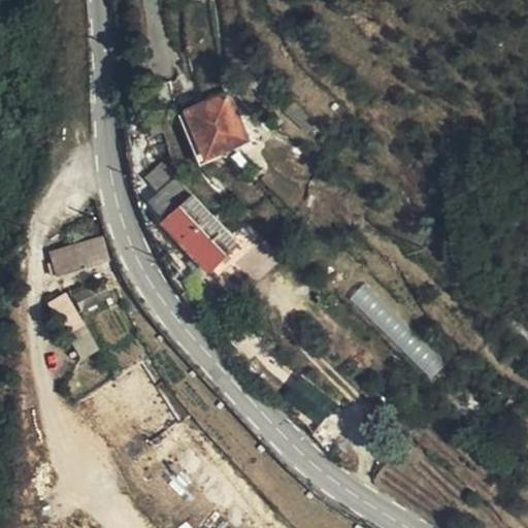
[(193,85),(186,59),(172,62),(179,89),(193,85)]
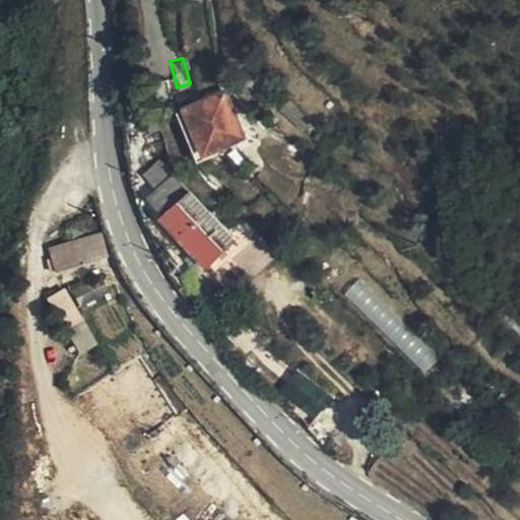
[(262,117),(245,71),(196,90),(215,136),(262,117)]
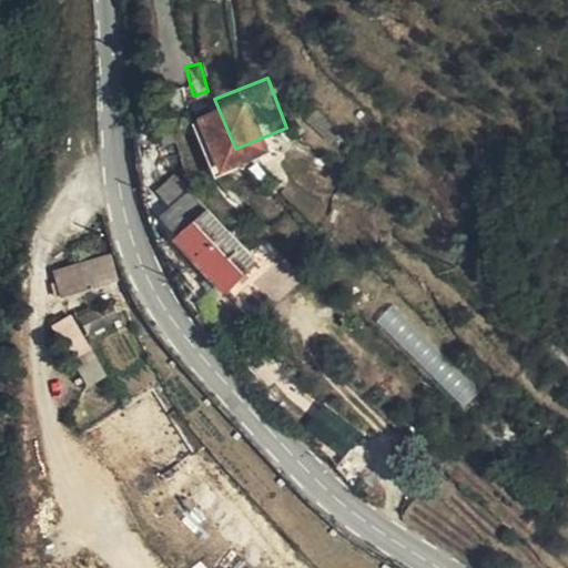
[(171,171),(188,184),(206,162),(190,149),(171,171)]
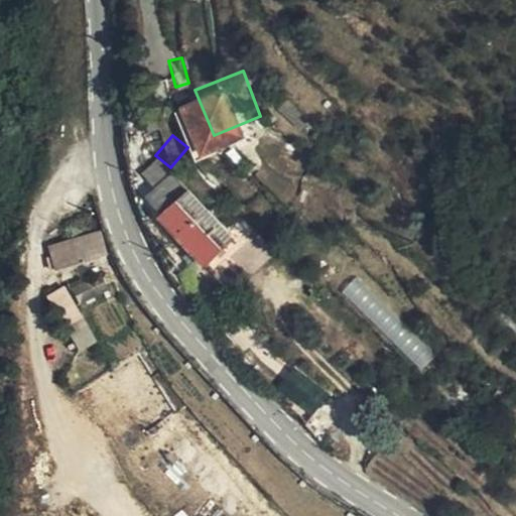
[(163,176),(181,192),(207,162),(188,146),(187,147),(170,167),(163,176)]
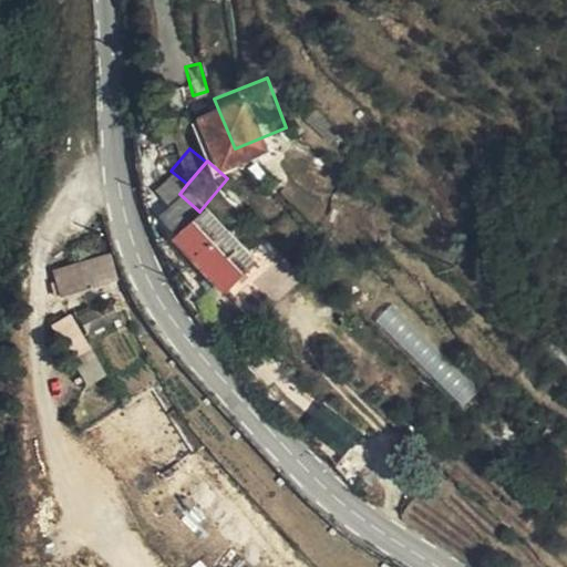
[(227,178),(199,212),(196,215),(219,234),(250,198),(227,178)]
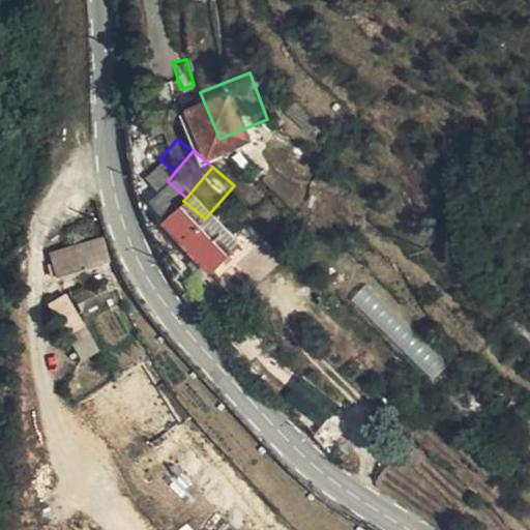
[(205,218),(216,228),(226,216),(230,219),(248,199),(234,185),(205,218)]
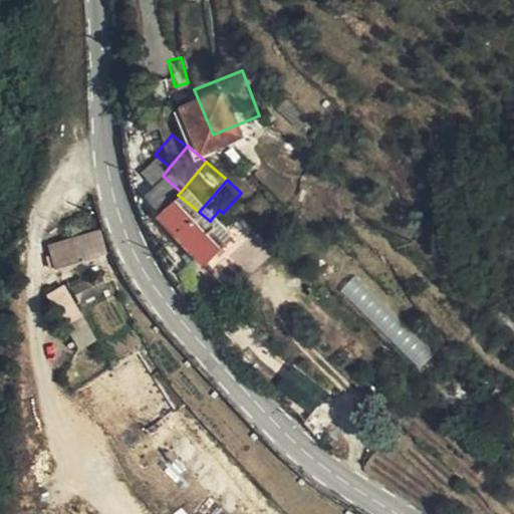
[(257,206),(244,195),(241,193),(223,213),(219,210),(210,221),(231,238),(257,206)]
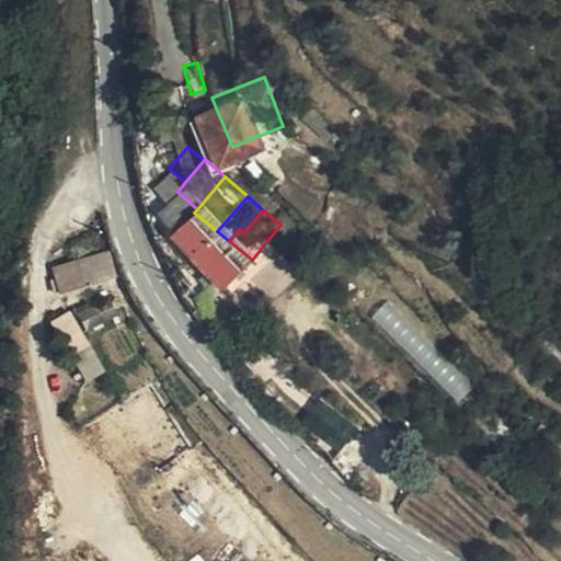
[(109,253),(54,266),(58,281),(52,282),(55,292),(116,275),(109,253)]
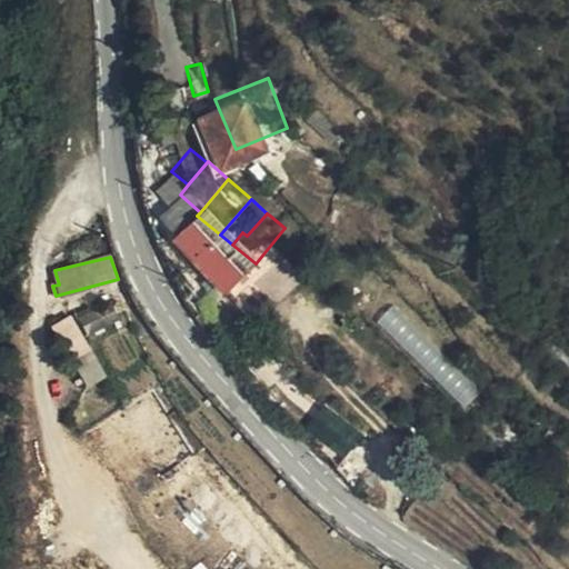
[(92,299),(76,308),(92,337),(108,328),(92,299)]
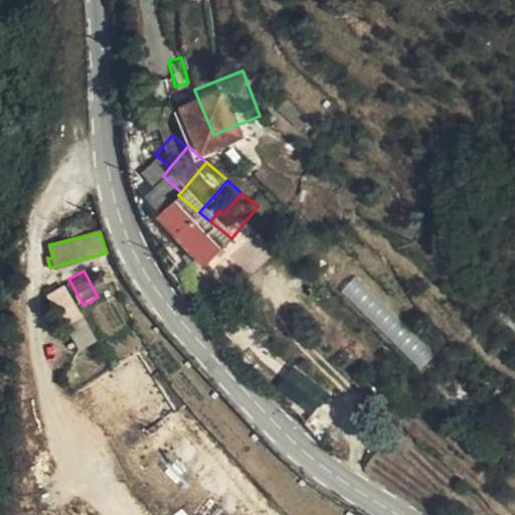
[(355,277),(343,289),(418,368),(431,357),(355,277)]
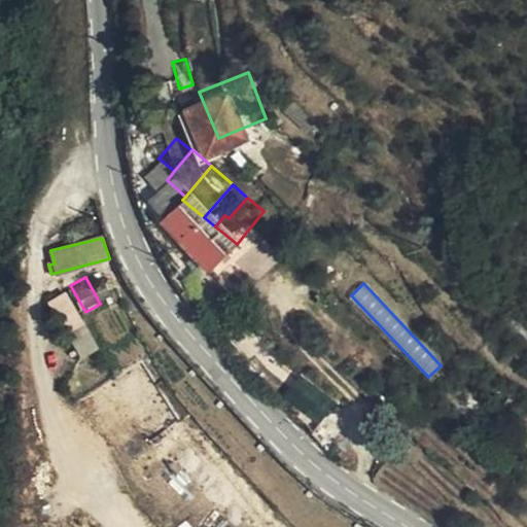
[(47,302),(82,359),(100,349),(65,291),(47,302)]
